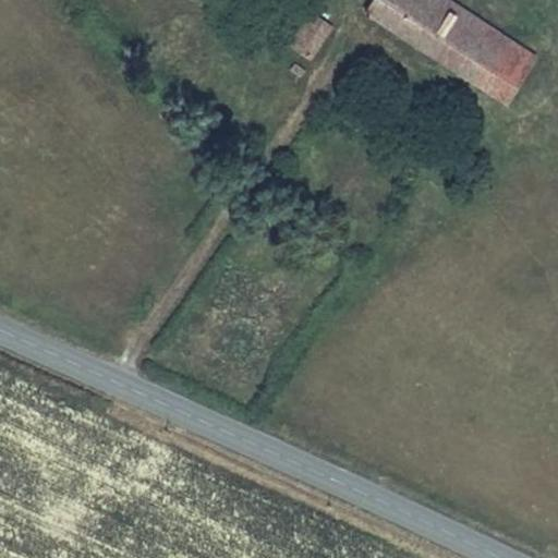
[(372,0),(363,13),(460,77),(478,50),(456,35),(470,13),(449,0),(372,0)]
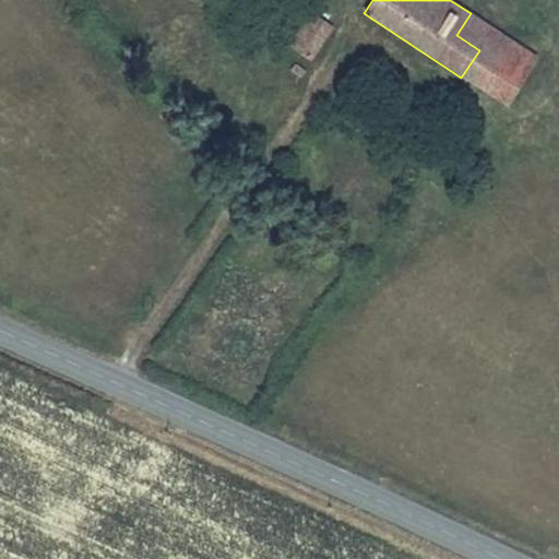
[(304,8),(281,42),(310,62),(334,27),(304,8)]
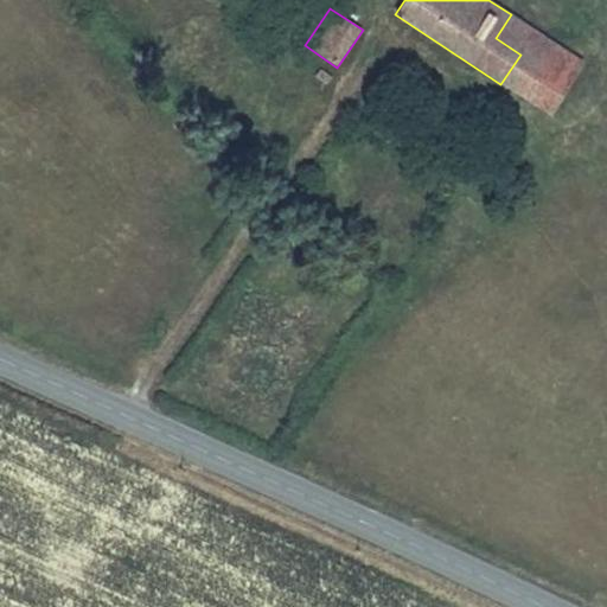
[(558,46),(511,14),(496,38),(521,55),(500,84),(523,100),(558,46)]
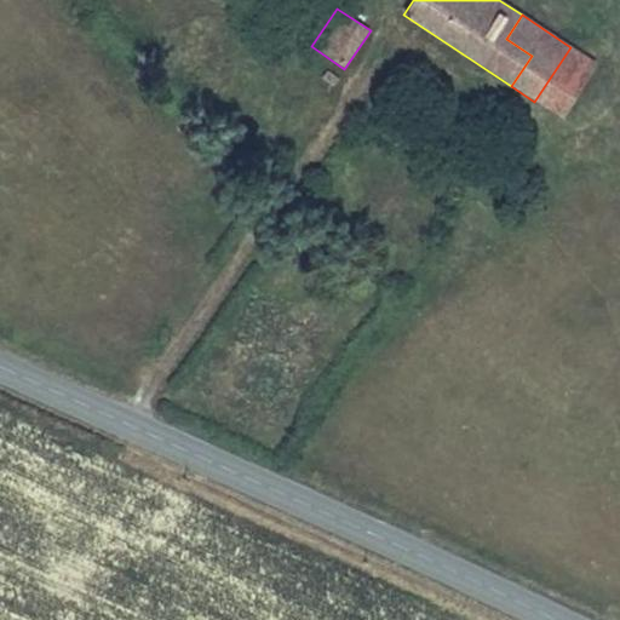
[(570,47),(534,102),(561,119),(597,64),(570,47)]
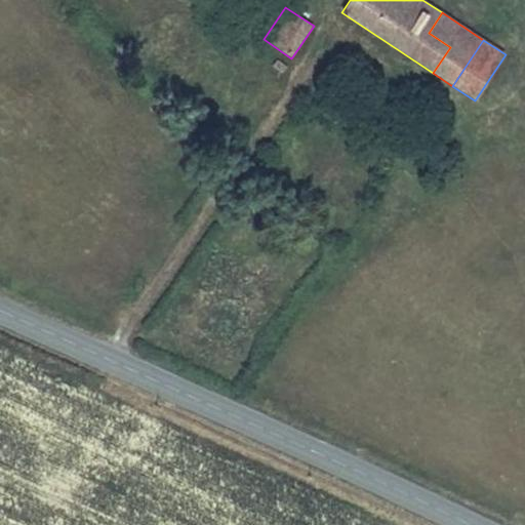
[(279,78),(287,67),(277,61),(269,71),(279,78)]
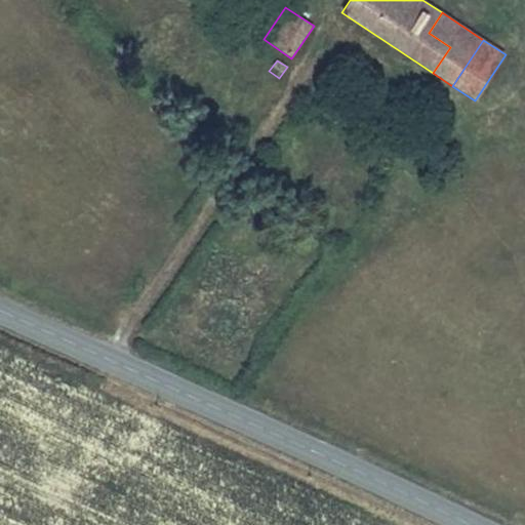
All buildings are outlined.
